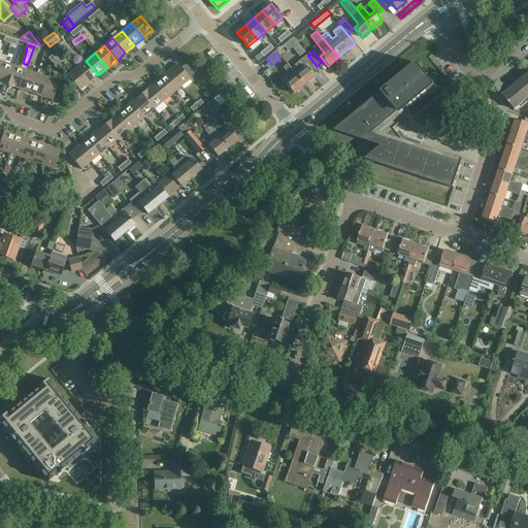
[(348,54),(328,70),(332,74),(352,59),(348,54)]
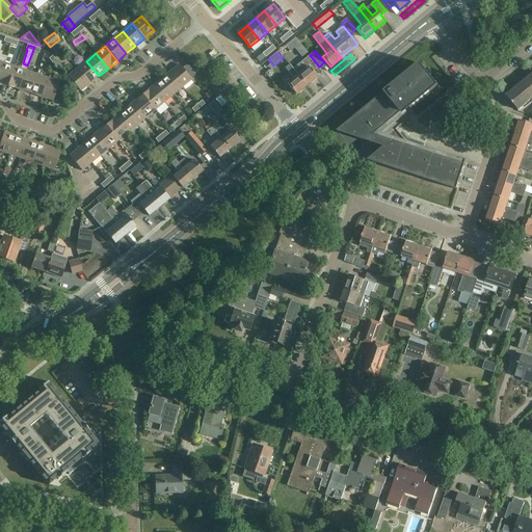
[(293,69),(307,86),(317,78),(312,72),(319,67),(310,55),(293,69)]
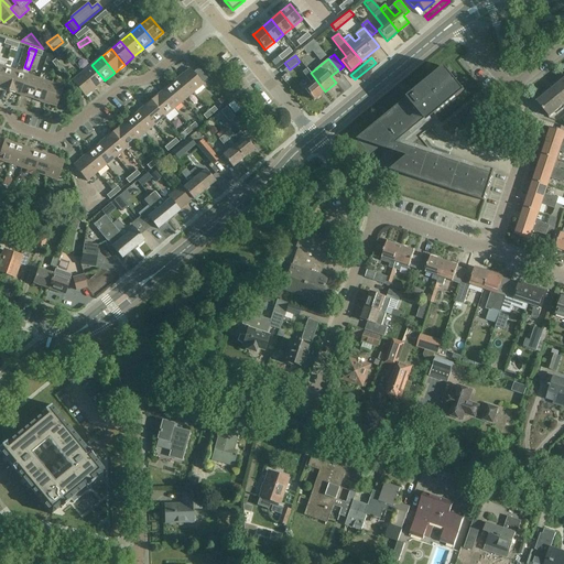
[(105,80),(91,65),(82,73),(95,88),(105,80)]
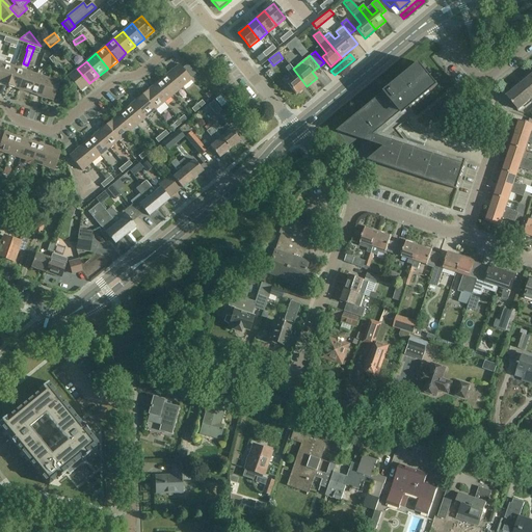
[(0,82),(8,85),(15,68),(3,63),(0,73),(0,82)]
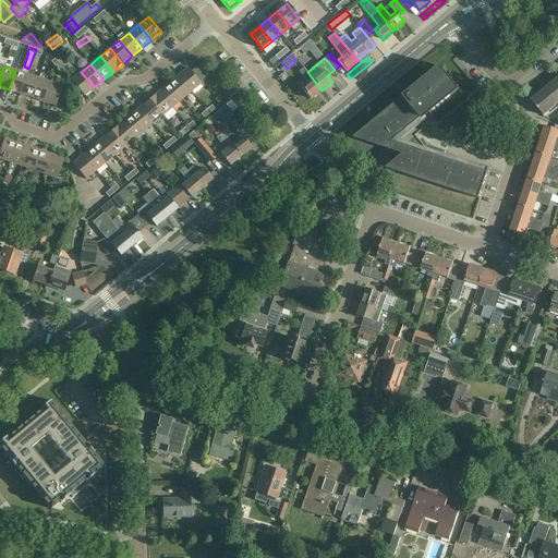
[(178,76),(191,92),(201,84),(199,82),(205,79),(196,69),(192,72),(187,68),(178,76)]
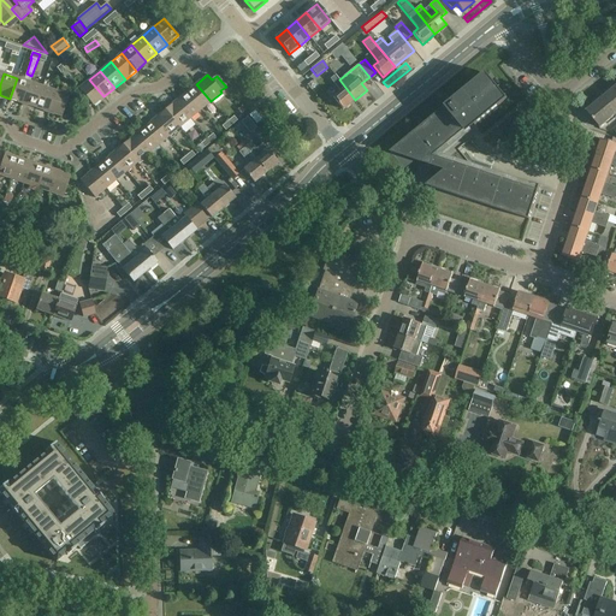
[(350,107),(349,105),(355,100),(339,80),(335,75),(330,80),(341,92),(333,98),(343,110),(344,108),(347,110),(350,107)]
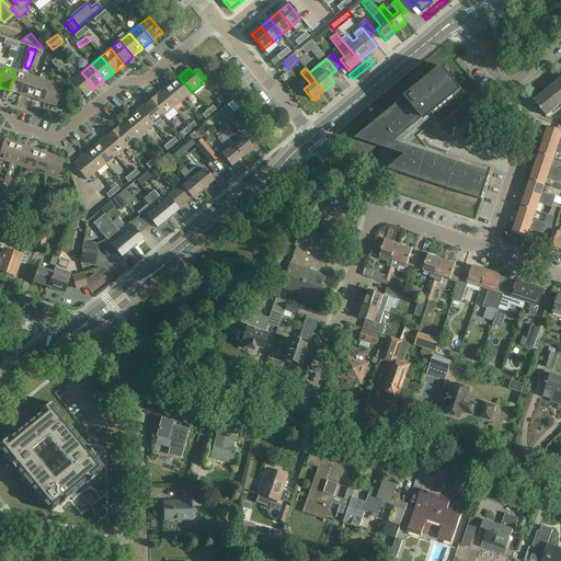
[(21,94),(27,75),(15,71),(9,90),(21,94)]
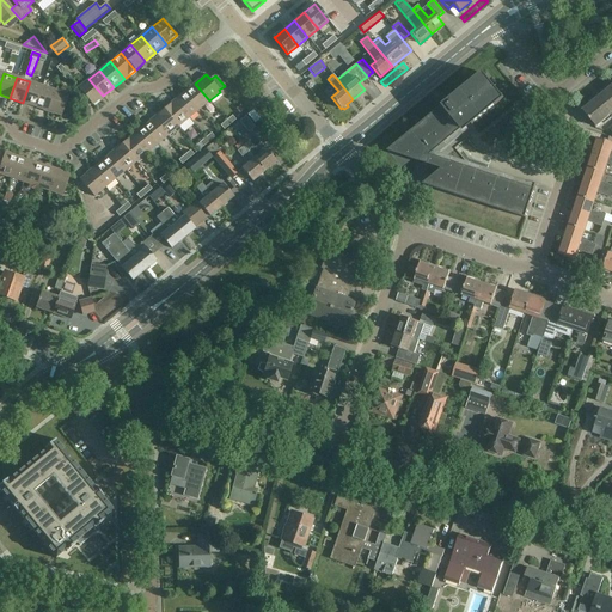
[(473,127),(500,104),(500,103),(495,98),(497,96),(493,90),(491,89),(485,83),(484,84),(478,78),(395,146),(403,157),(422,164),(432,155),(466,127),(464,124),(469,121),(473,127)]
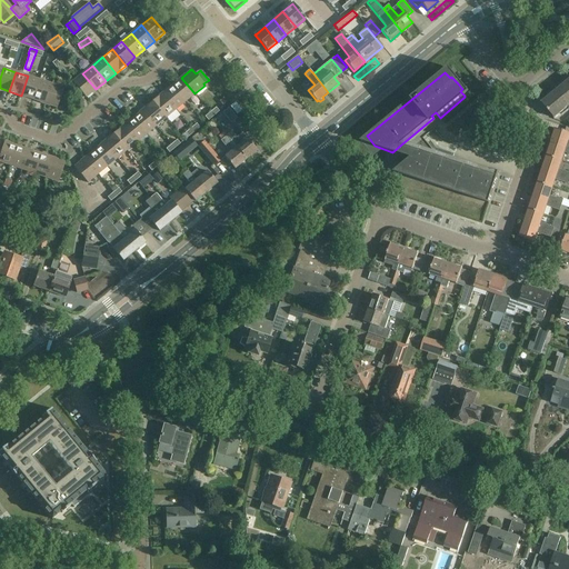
[(96,89),(82,73),(72,82),(86,98),(96,89)]
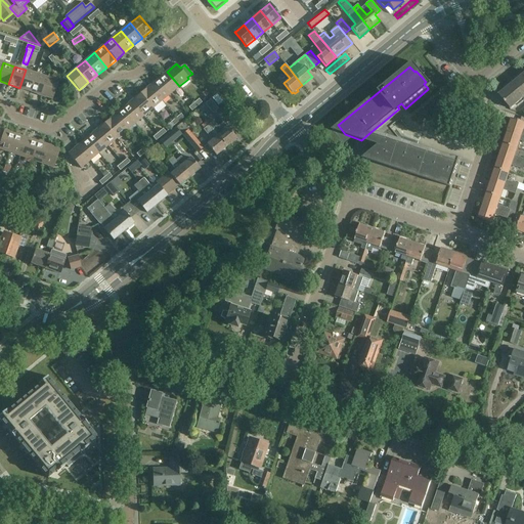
[(30,92),(37,74),(26,70),(19,88),(30,92)]
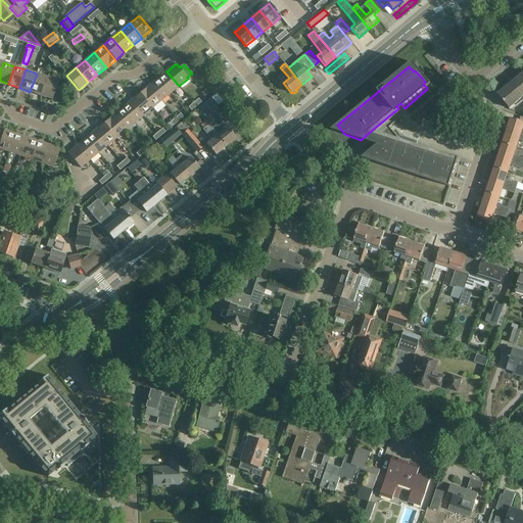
[(179,86),(167,72),(158,79),(171,94),(179,86)]
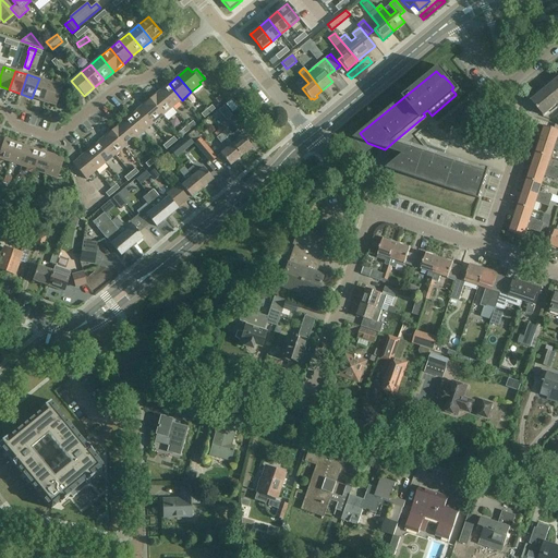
[(557,77),(544,89),(556,105),(557,102),(557,77)]
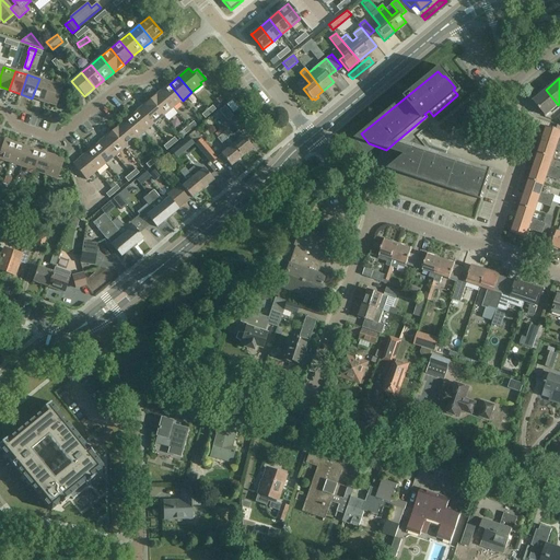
[(44,102),(50,83),(39,79),(32,98),(44,102)]
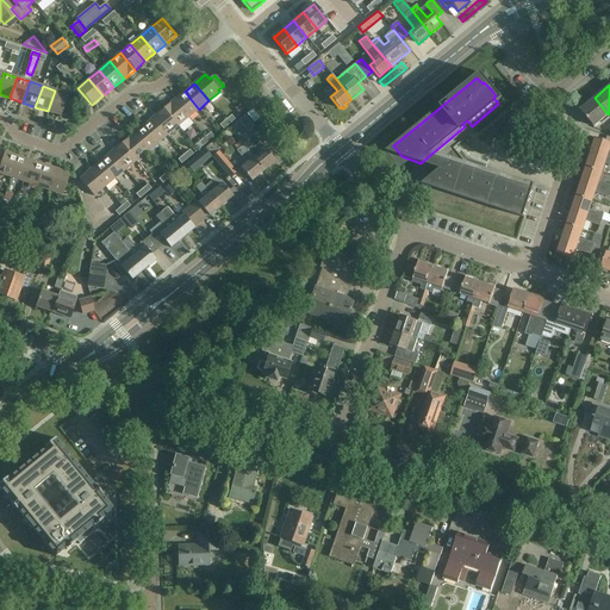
[(68,95),(55,91),(48,111),(61,116),(63,111),(72,113),(76,99),(68,97),(68,95)]
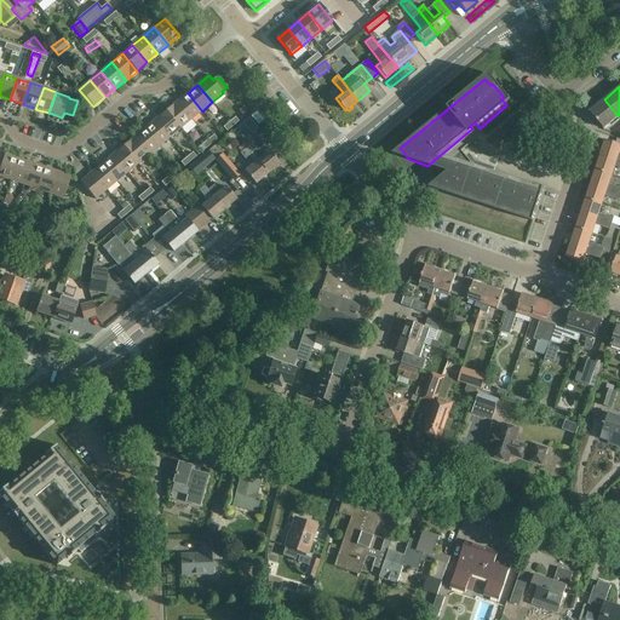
[(202,112),(188,93),(177,103),(191,120),(202,112)]
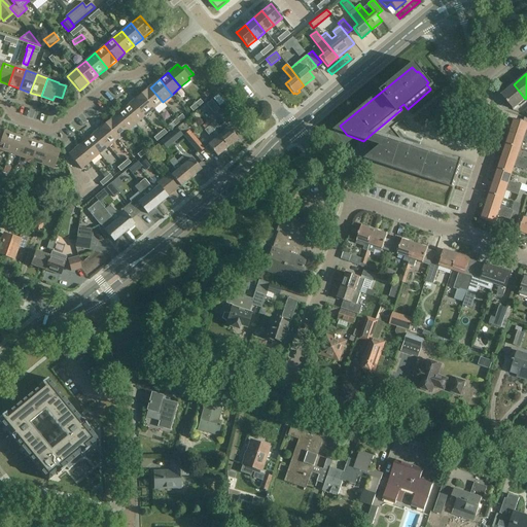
[(500,96),(512,110),(525,99),(514,84),(500,96)]
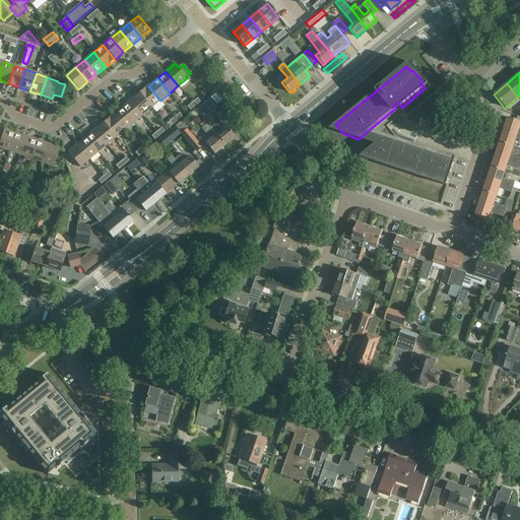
[(160,101),(148,86),(139,93),(151,108),(160,101)]
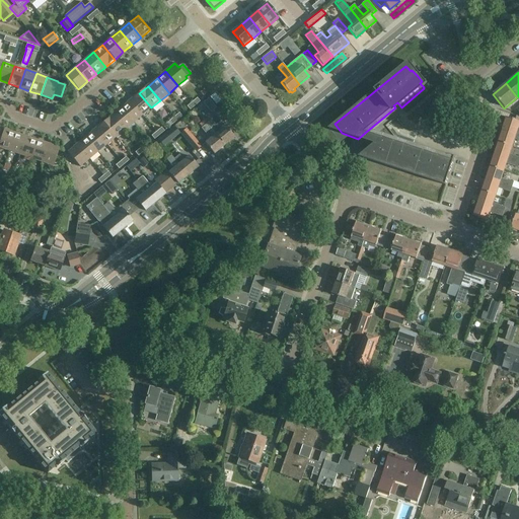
[(151,107),(139,93),(130,100),(142,116),(151,107)]
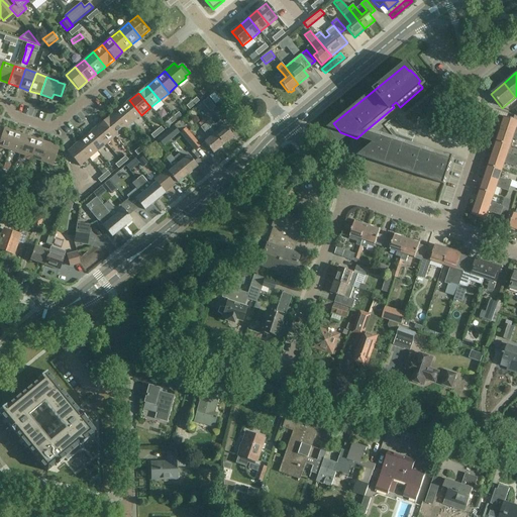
[(220,101),(214,93),(209,97),(215,105),(220,101)]
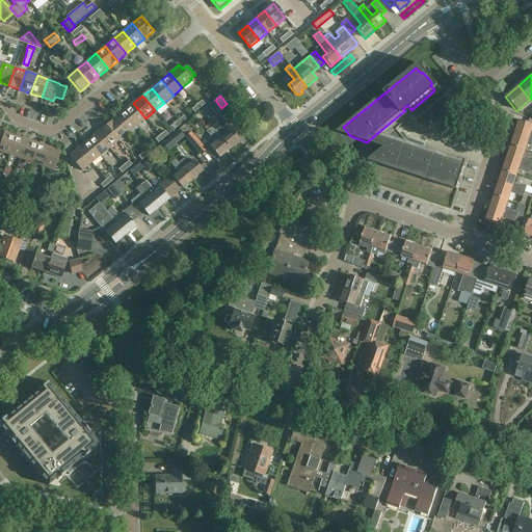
[(215,114),(220,109),(213,101),(200,112),(203,116),(211,110),(215,114)]
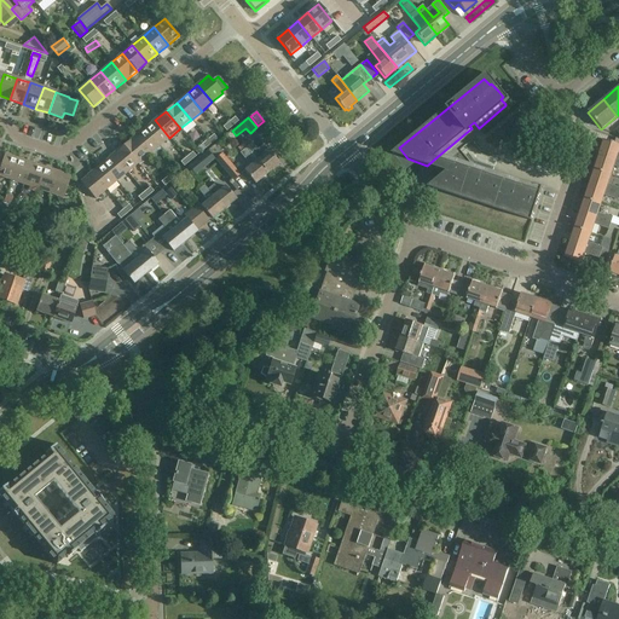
[(169,138),(155,120),(145,128),(160,146),(169,138)]
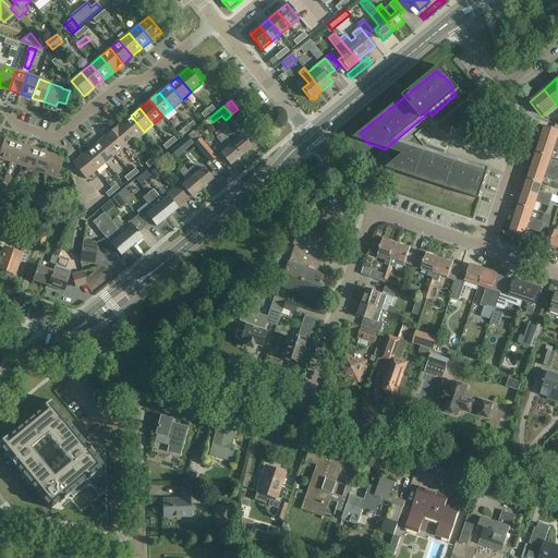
[(144,132),(131,116),(121,124),(134,140),(144,132)]
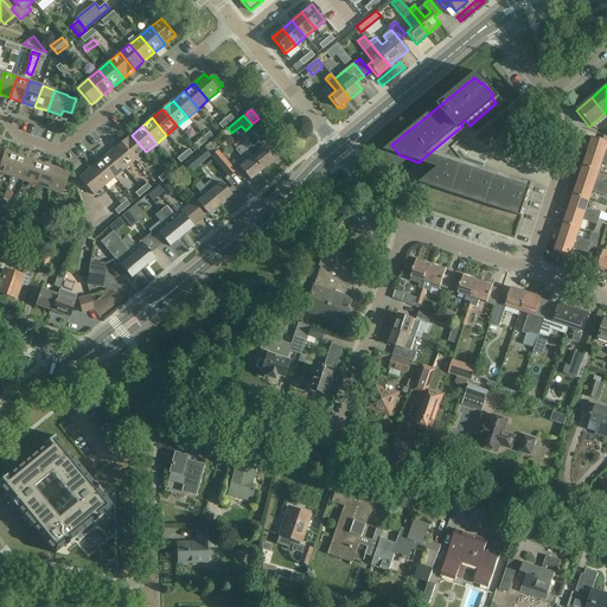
[(146,152),(132,135),(121,144),(135,160),(146,152)]
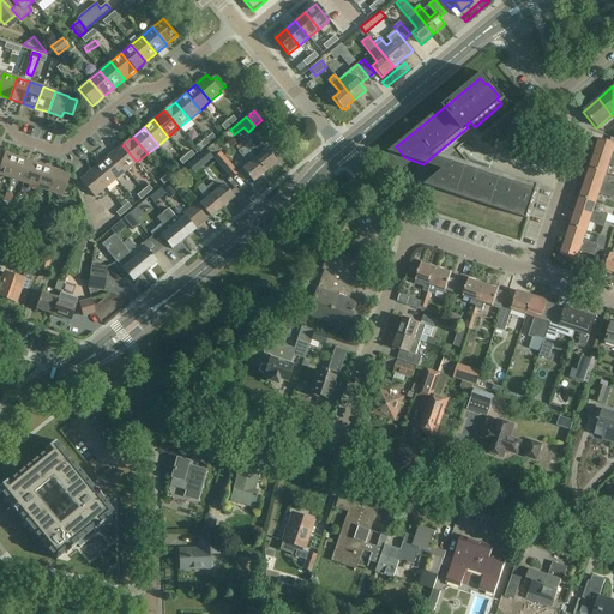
[(595,155),(611,160),(613,161),(613,152),(613,149),(613,144),(600,139),(595,155)]
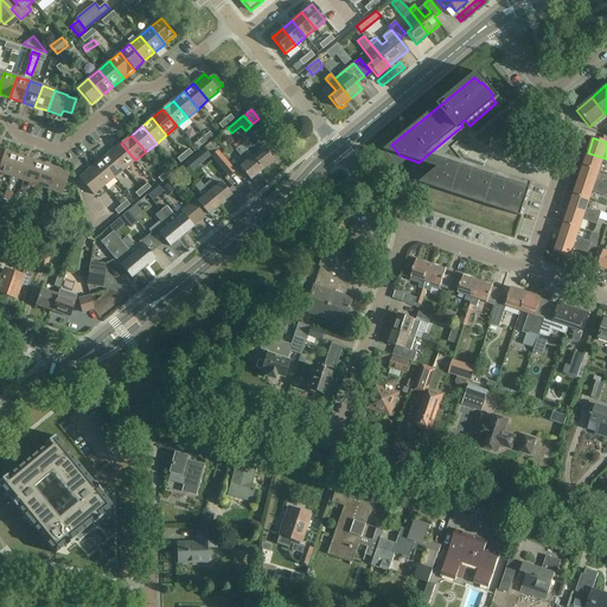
[(242,145),(262,171),(274,161),(259,142),(253,147),(247,140),(242,145)]
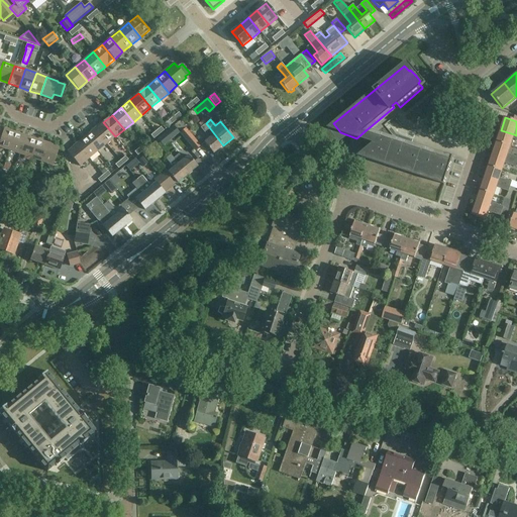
[(180,133),(186,128),(180,121),(174,126),(179,133),(180,133)]
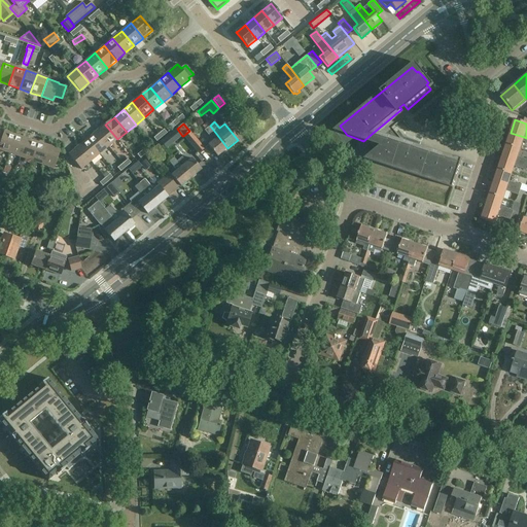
[(117,139),(105,125),(96,132),(108,147),(117,139)]
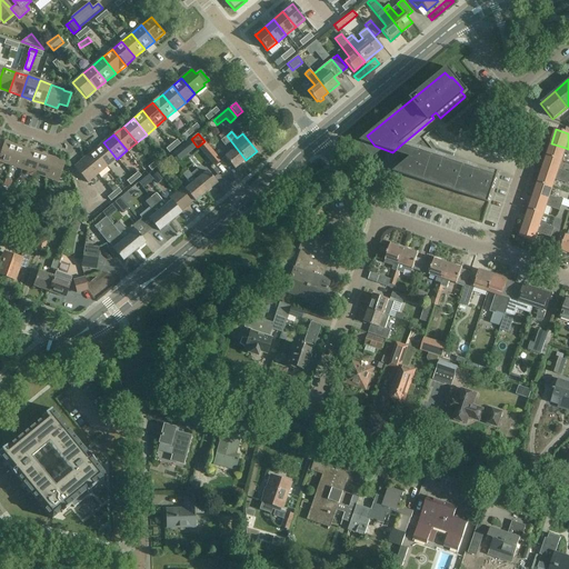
[(246,160),(227,136),(220,141),(230,152),(225,157),(235,169),(246,160)]
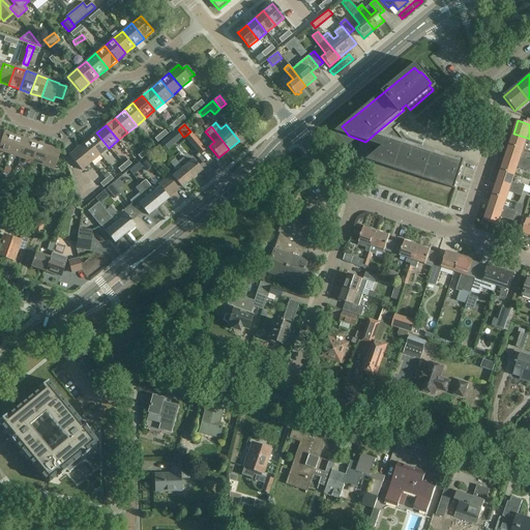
[(190,131),(184,137),(200,155),(206,149),(190,131)]
